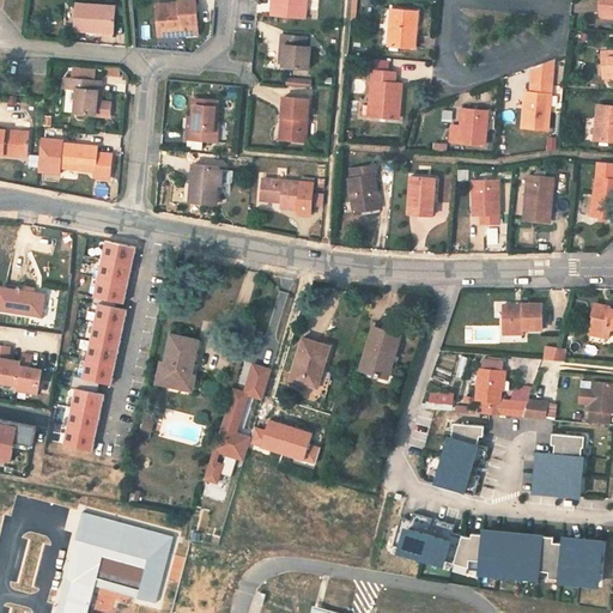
[(195,0),(177,0),(178,2),(156,5),(157,31),(168,30),(168,36),(198,35),(196,20),(190,20),(190,14),(196,13),(195,0)]
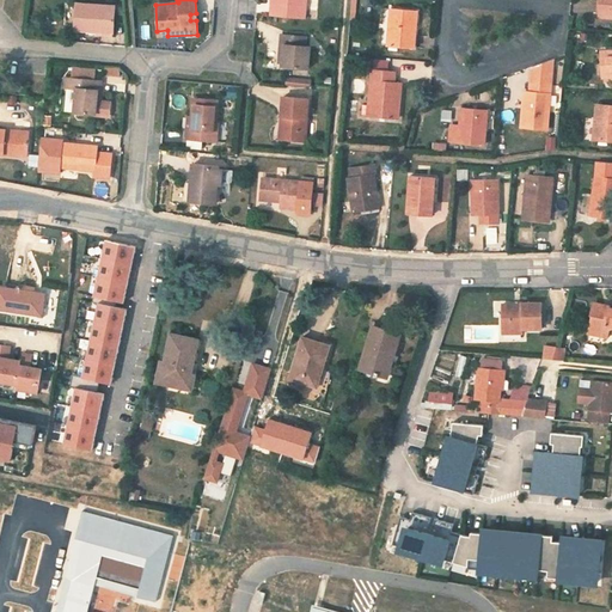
[(271,0),(270,16),(300,19),(301,6),(305,6),(305,0),(271,0)]
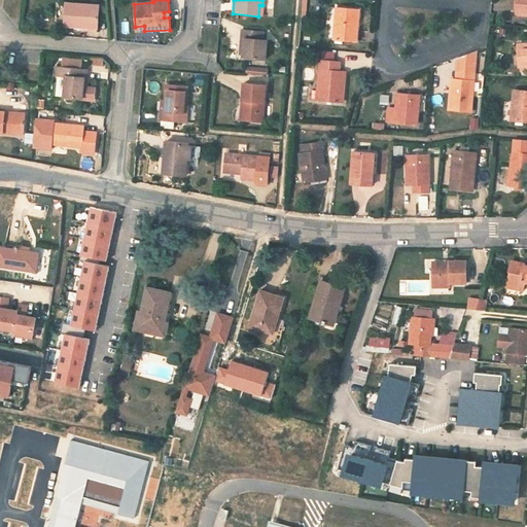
[(526,0),(518,0),(517,13),(526,13),(526,0)]
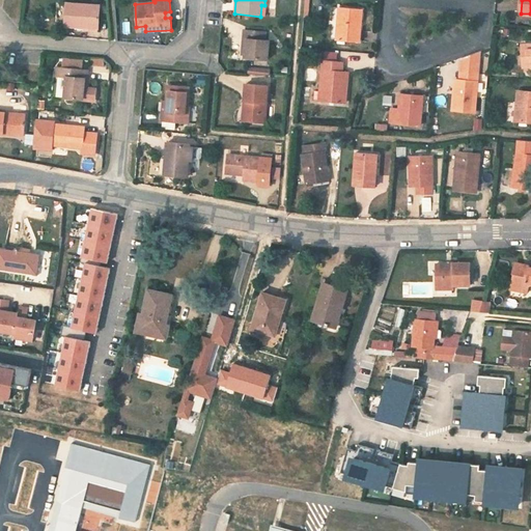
[(100,31),(101,6),(67,4),(66,27),(85,28),(85,31),(100,31)]
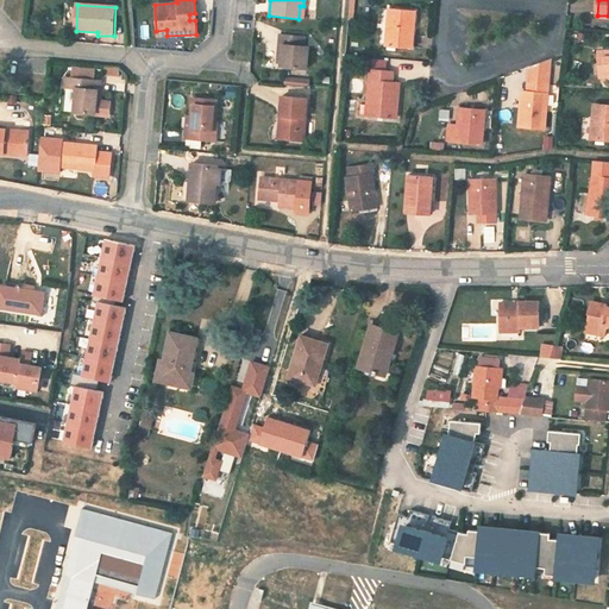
[(413,49),(414,36),(415,12),(390,10),(388,45),(413,49)]
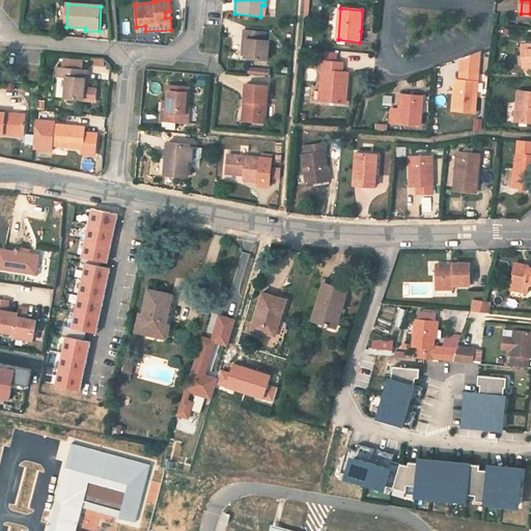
[(266,32),(244,30),(243,39),(246,39),(245,56),(245,58),(268,60),(269,40),(264,40),(266,32)]
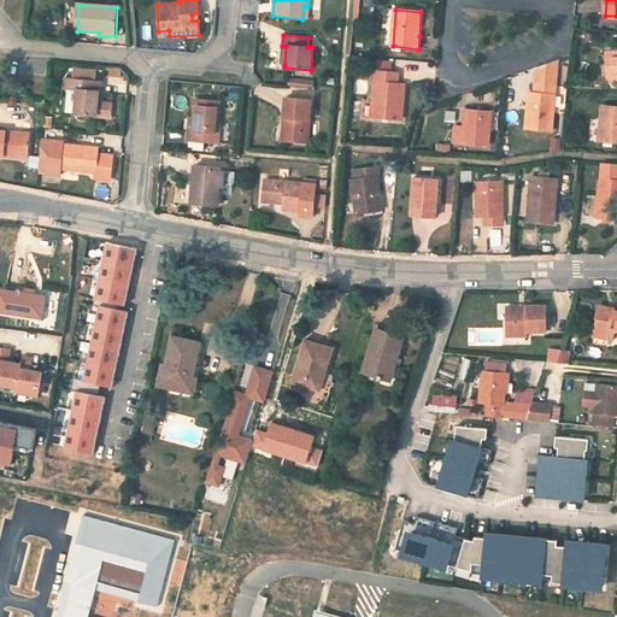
[(616,53),(606,54),(609,78),(616,77),(616,53)]
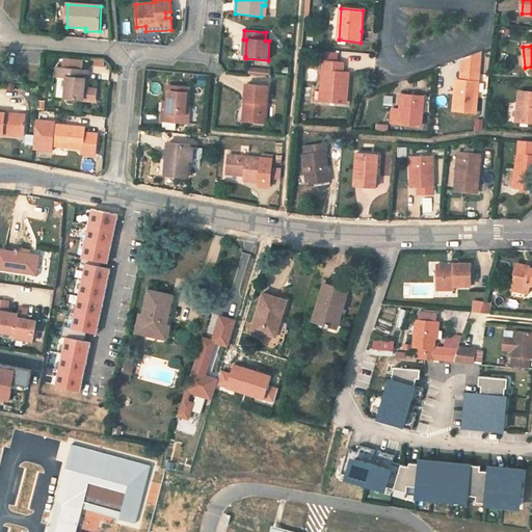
[(482,52),(463,58),(460,81),(457,81),(453,111),(476,113),(482,52)]
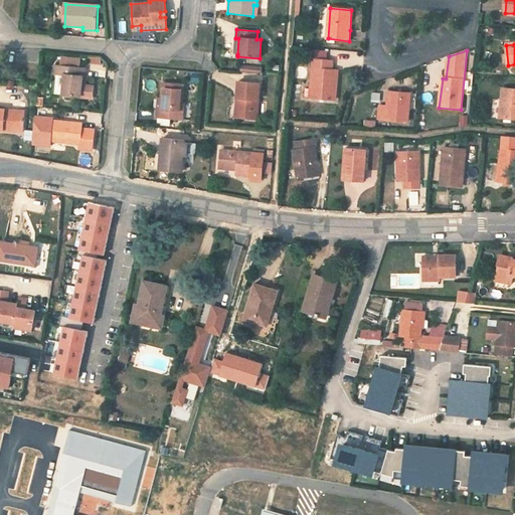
[(101,63),(102,56),(91,55),(90,62),(101,63)]
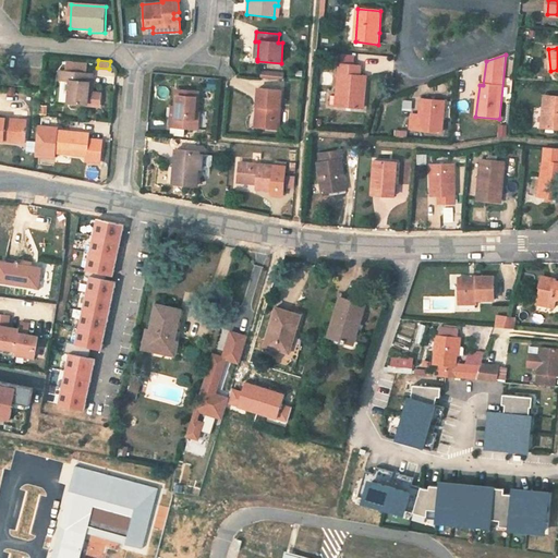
[(67,72),(88,74),(89,64),(68,62),(67,72)]
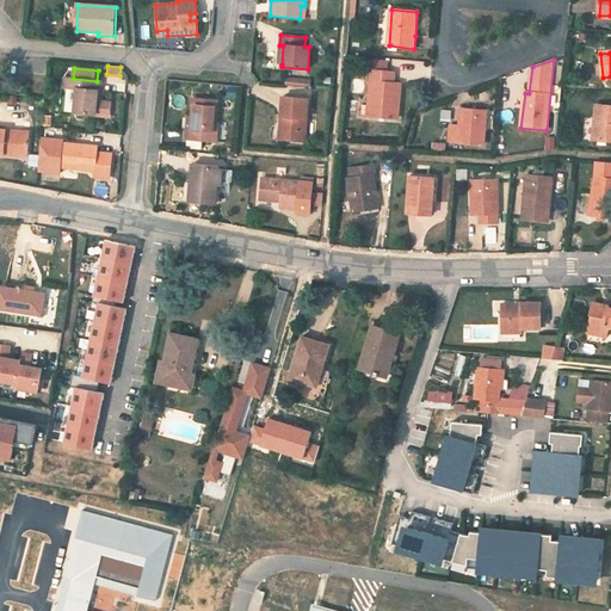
[(395,72),(372,71),(369,117),(397,119),(400,84),(394,84),(395,72)]
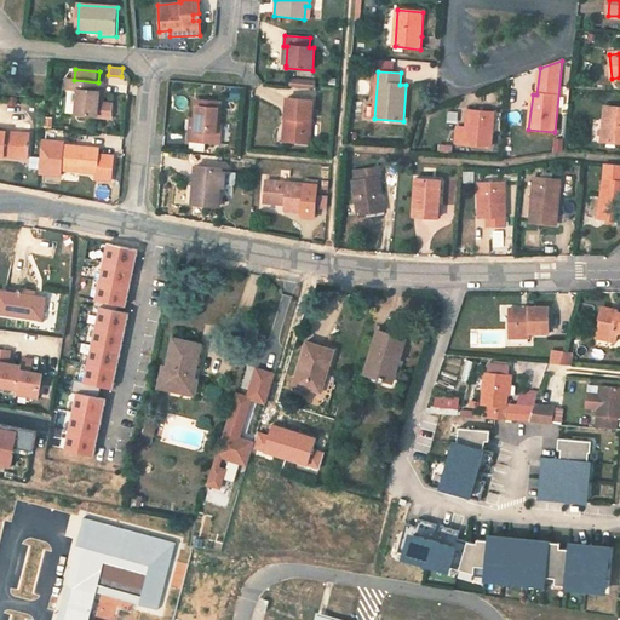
[(315,90),(316,80),(291,76),(290,86),(315,90)]
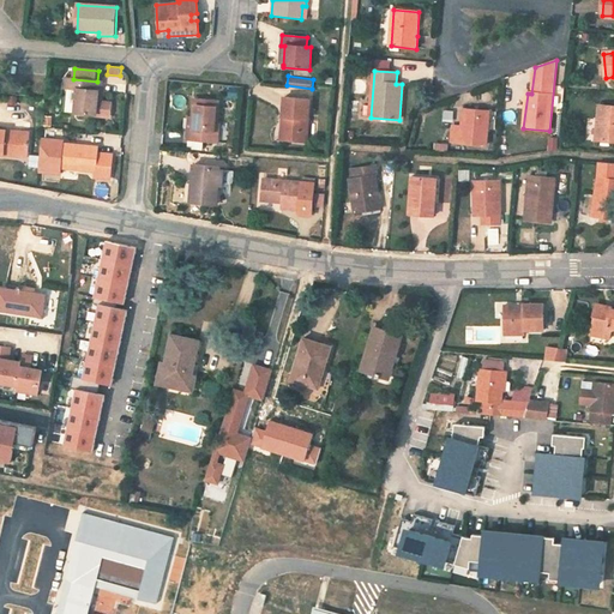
[(78,90),(76,114),(110,118),(112,104),(102,103),(98,103),(100,92),(103,92),(103,82),(97,82),(73,79),(66,79),(66,89),(78,90)]
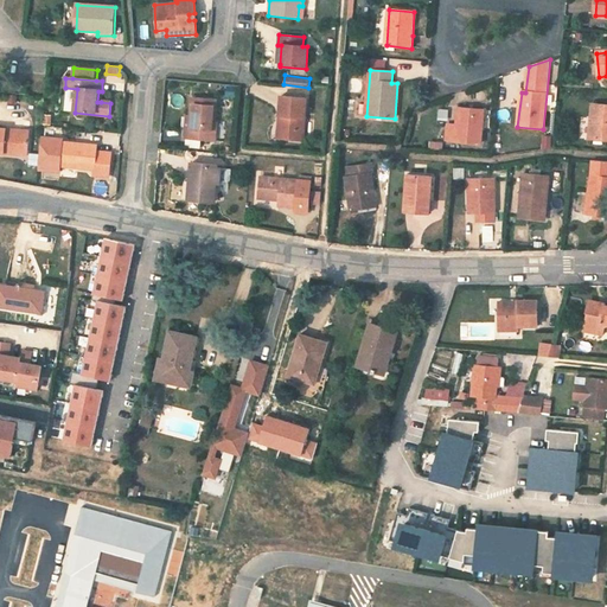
[(184,138),(212,140),(216,98),(191,97),(190,115),(189,128),(184,128),(184,138)]
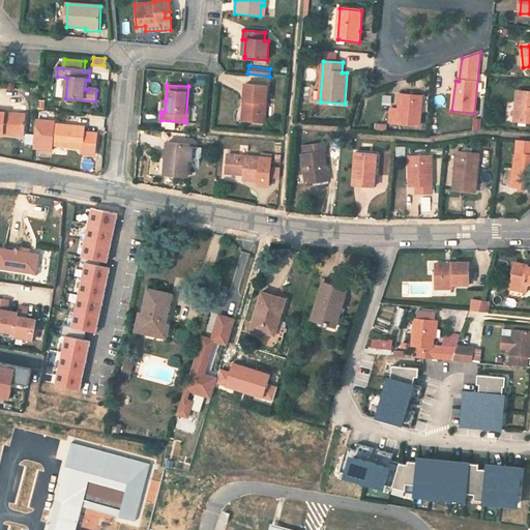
[(267,86),(245,85),(243,102),(246,102),(244,122),(263,123),(267,86)]
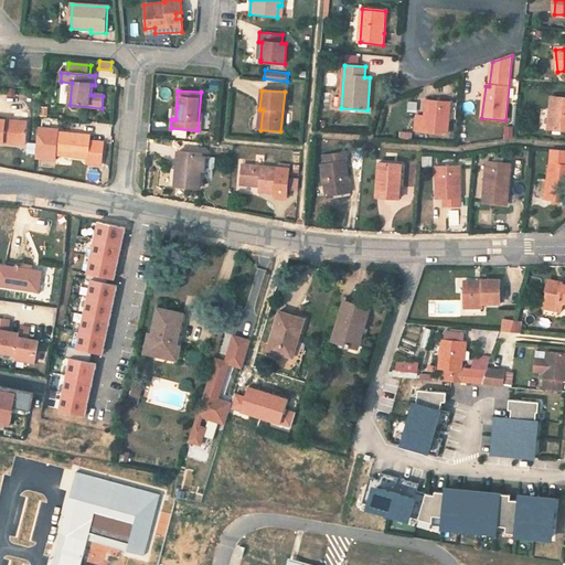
[(564,98),(552,97),(550,129),(564,130),(564,98)]
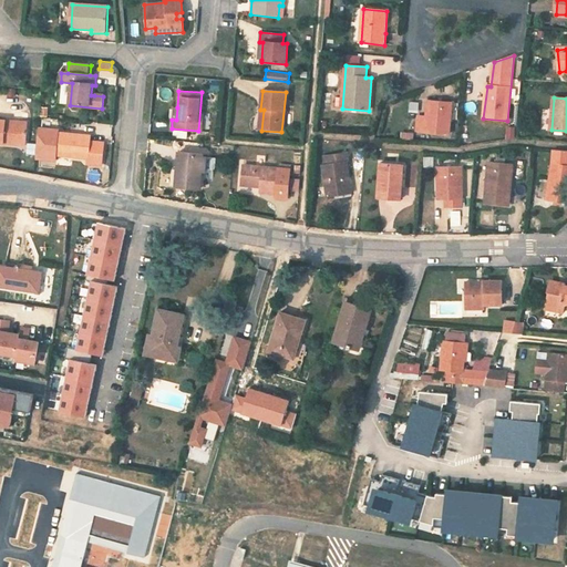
[(452,103),(429,101),(426,117),(419,116),(416,132),(449,134),(452,103)]
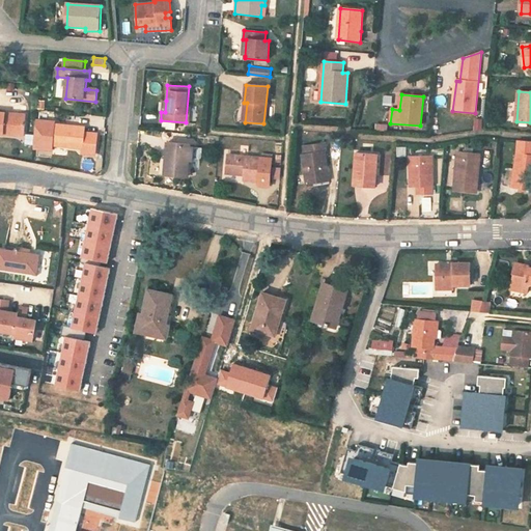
[(0,135),(14,137),(14,135),(25,136),(27,116),(15,115),(14,118),(6,117),(7,115),(0,113),(0,135)]
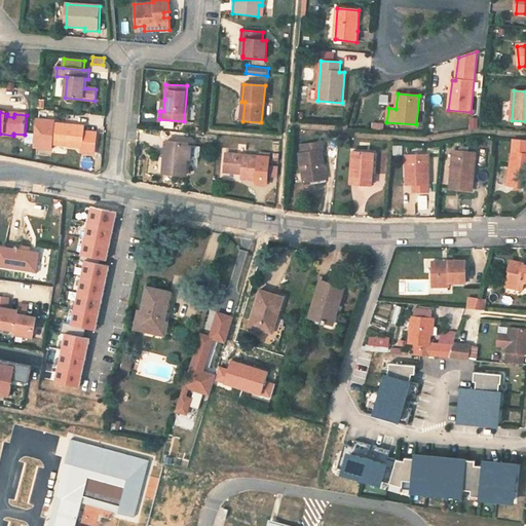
[(50,121),(37,120),(35,149),(53,150),(53,145),(83,147),(83,152),(97,153),(98,133),(85,132),(85,126),(55,124),(50,124),(50,121)]
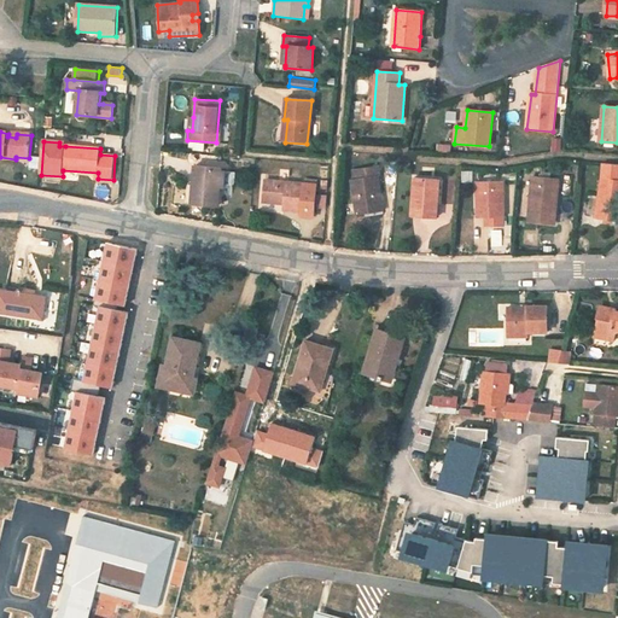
[(617,164),(605,163),(595,219),(617,221),(617,164)]
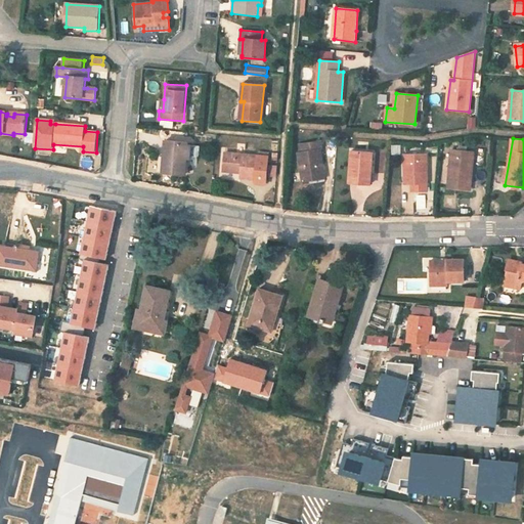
[(188,142),(166,140),(164,173),(185,174),(186,158),(187,144),(188,142)]
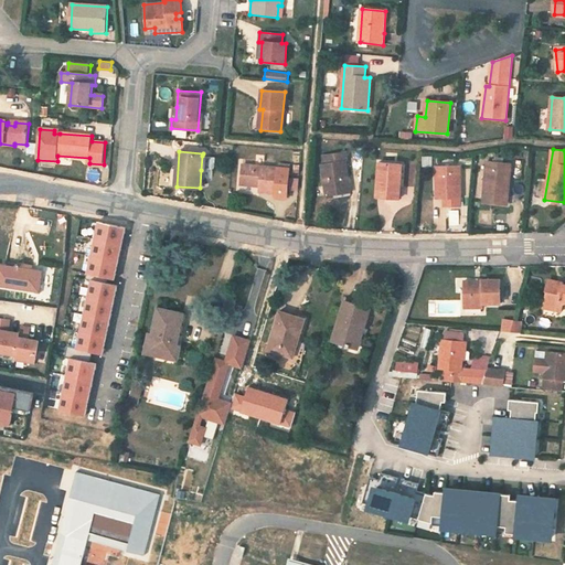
[(344,152),(328,156),(329,163),(324,164),(322,164),(328,196),(351,193),(345,161),(344,152)]
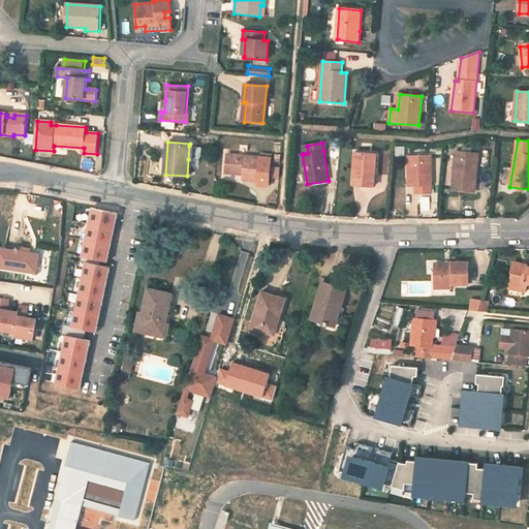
[(189,146),(188,159),(192,160),(192,157),(200,157),(201,157),(203,147),(189,146)]
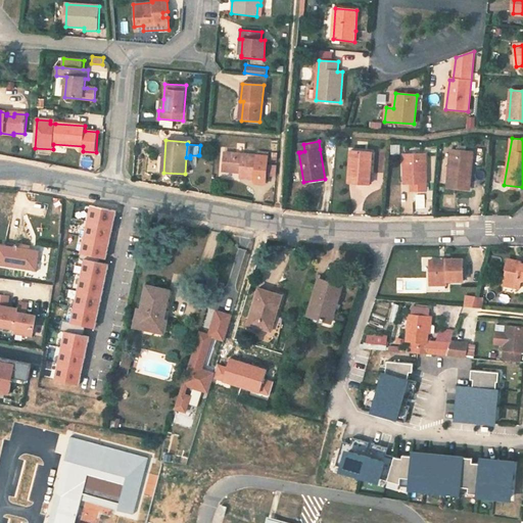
[(369,165),(370,152),(350,150),(348,183),(370,185),(371,165),(369,165)]
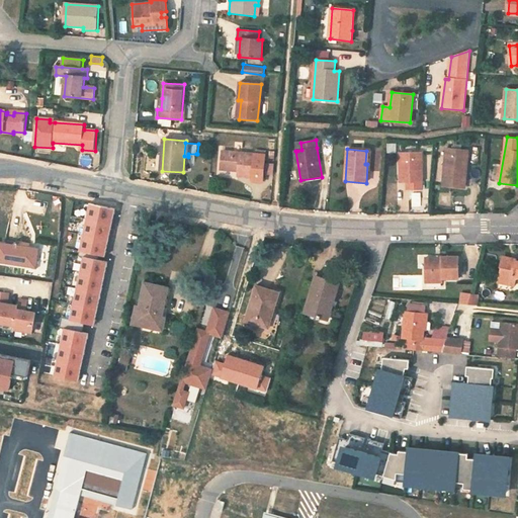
[(468,151),(446,149),(443,185),(464,187),(468,151)]
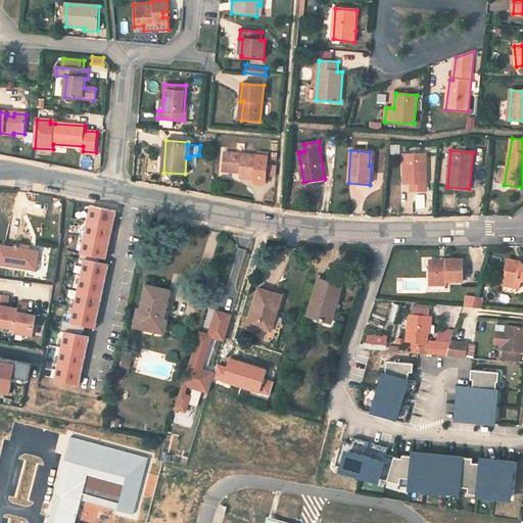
[(258,156),(225,153),(223,171),(241,173),(240,178),(255,179),(255,183),(266,183),(268,156),(258,156)]
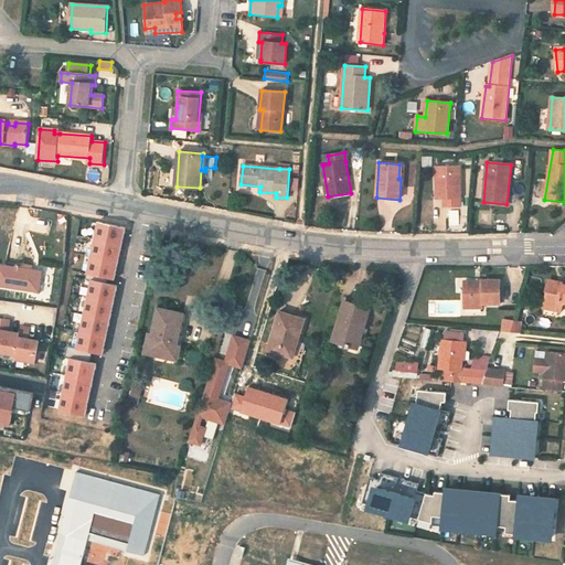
[(460,167),(437,168),(438,199),(445,199),(445,206),(461,206),(460,167)]
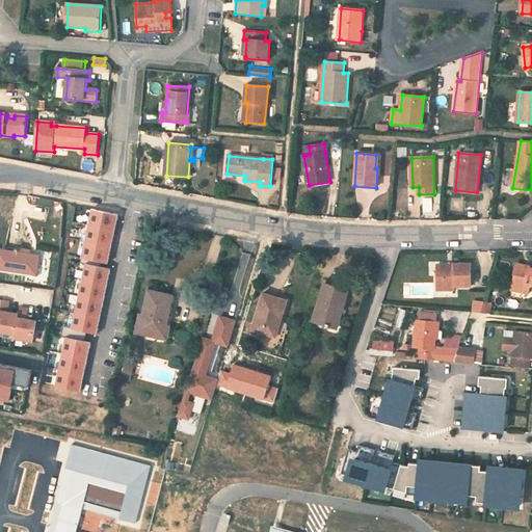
[(117,214),(94,209),(84,257),(107,262),(117,214)]
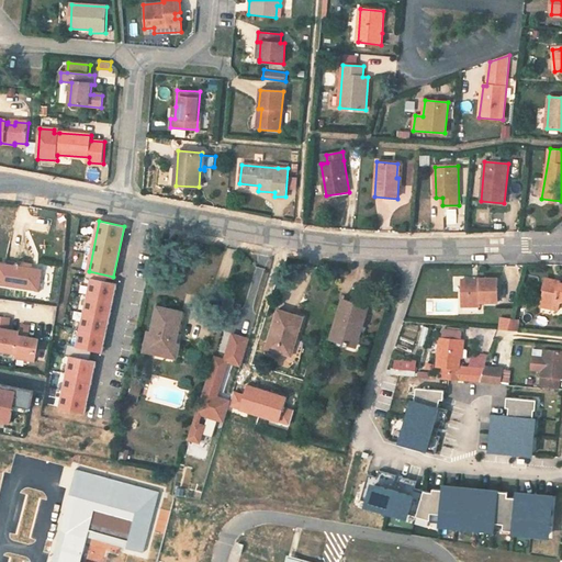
[(7,263),(0,261),(0,283),(36,290),(35,291),(40,291),(42,283),(40,282),(42,271),(43,272),(44,268),(32,266),(32,268),(27,267),(29,262),(20,261),(20,263),(15,263),(15,266),(7,265),(7,263)]
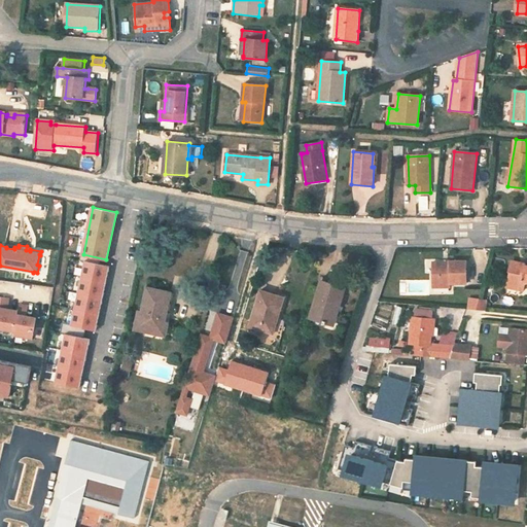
[(468,261),(451,261),(451,262),(434,262),(433,284),(451,284),(451,283),(468,284),(468,261)]
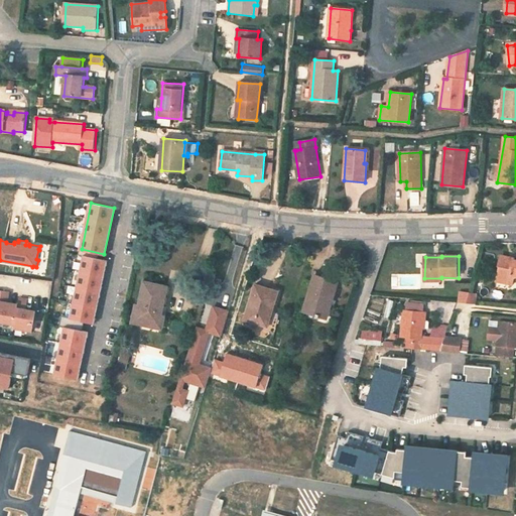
[(107,262),(85,257),(72,317),(93,323),(107,262)]
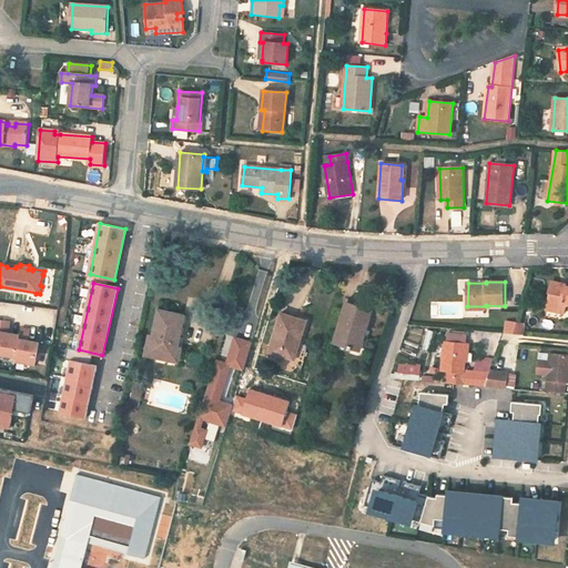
[(564,315),(566,306),(567,305),(567,288),(550,284),(548,294),(549,295),(546,311),(564,315)]
